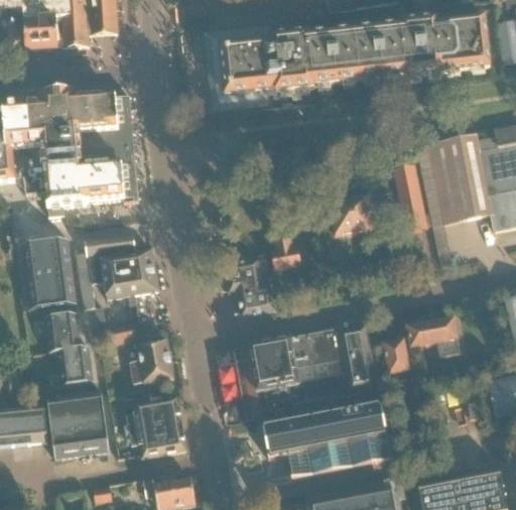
[(0,0),(0,50),(90,45),(89,33),(91,33),(91,34),(100,33),(118,32),(115,0),(0,0)]
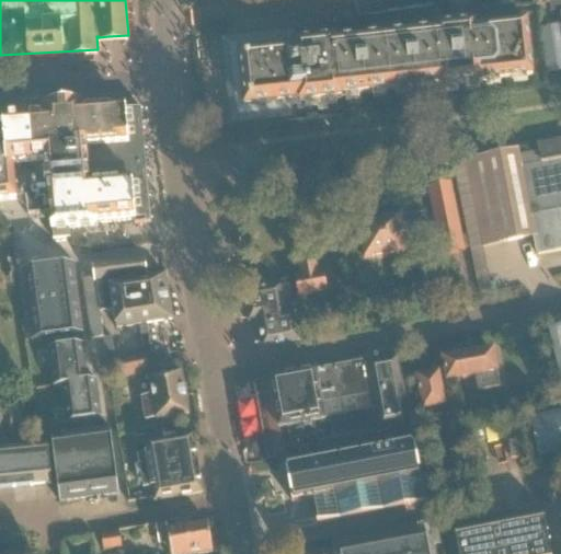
[(357,11),(432,0),(355,0),(355,2),(356,2),(357,11)]
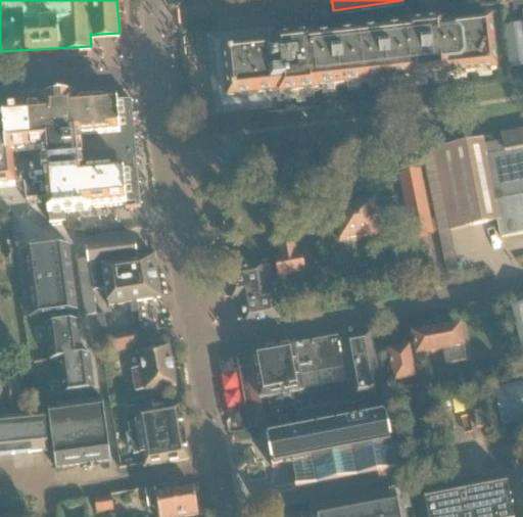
[(497,66),(492,15),(444,20),(444,18),(406,22),(407,25),(314,35),(313,33),(275,37),(275,39),(223,45),(229,96),(280,90),(281,93),(319,88),(319,86),(412,76),(412,78),(450,74),(450,72),(497,66)]
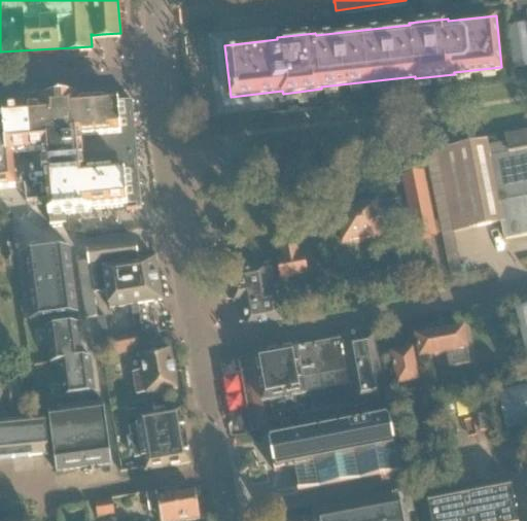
[(514,65),(526,62),(526,16),(505,22),(514,65)]
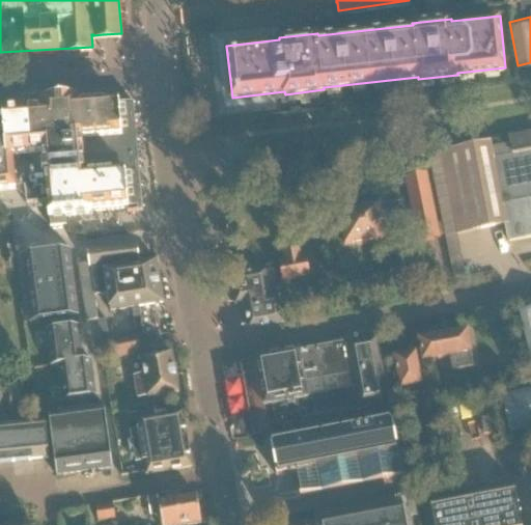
[(67,226),(66,216),(83,215),(82,203),(128,199),(128,203),(134,203),(144,202),(134,98),(79,103),(79,95),(39,100),(40,107),(0,110),(0,188),(17,187),(16,184),(24,183),(28,202),(43,201),(45,218),(50,218),(51,227),(67,226)]
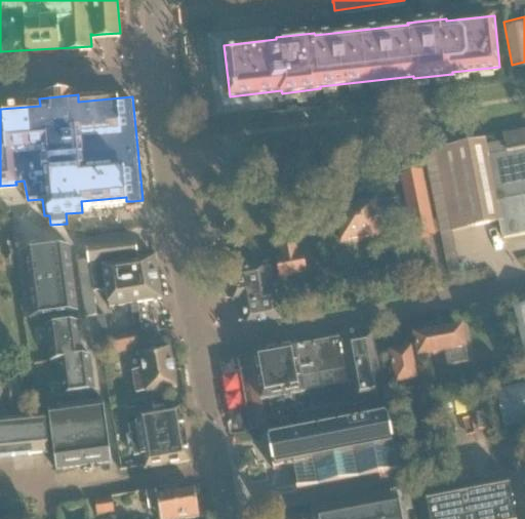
[(524,125),(503,129),(506,137),(486,142),(484,136),(436,146),(451,227),(499,217),(503,234),(524,230),(524,125)]
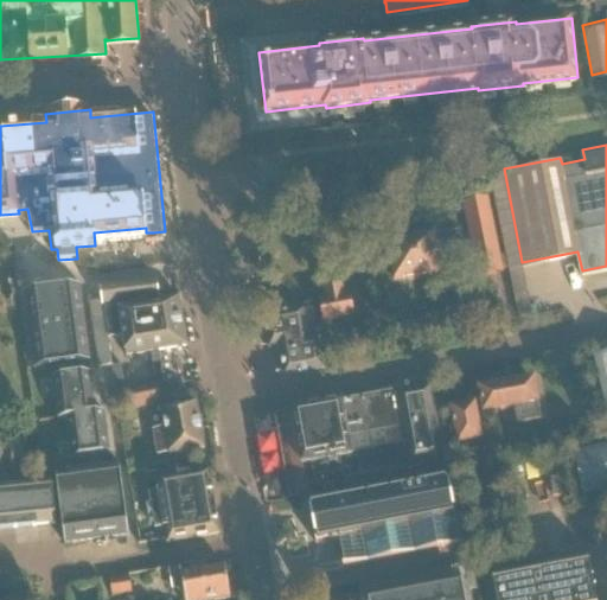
[(479,272),(503,267),(487,191),(464,197),(479,272)]
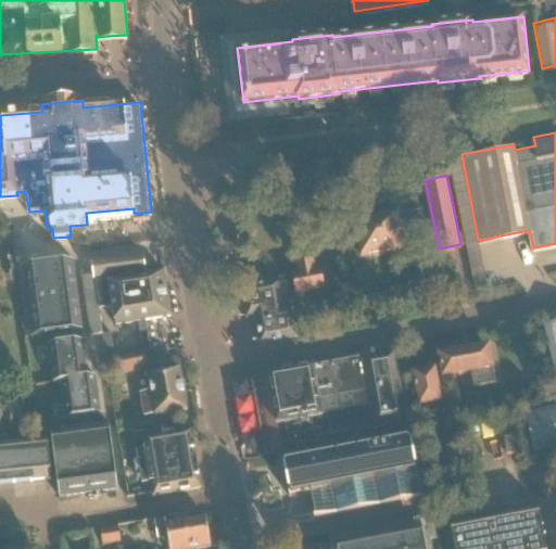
[(388,177),(374,179),(376,190),(389,188),(388,177)]
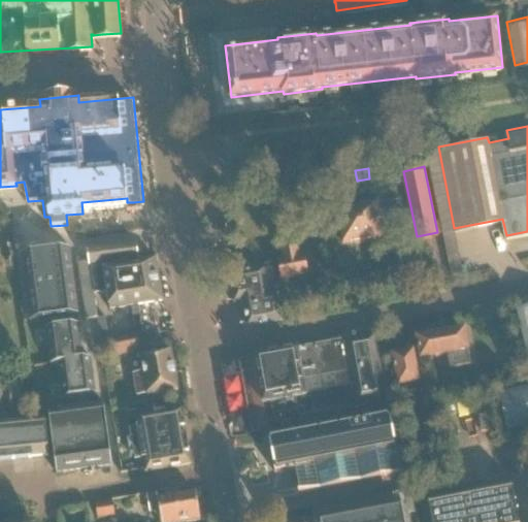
[(344,240),(383,235),(380,217),(402,213),(400,196),(339,205),(344,240)]
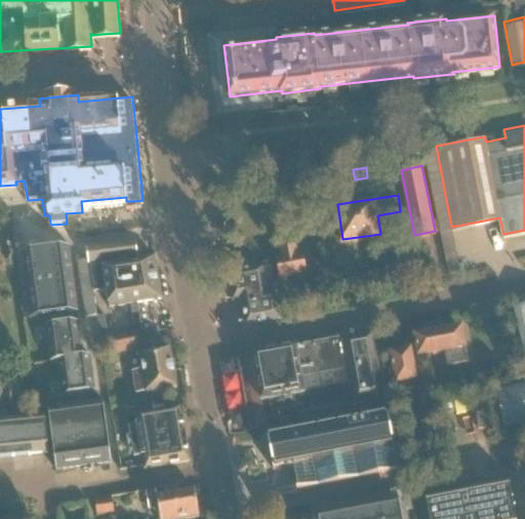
[(99,243),(87,244),(88,255),(89,260),(102,257),(135,253),(133,238),(99,243)]
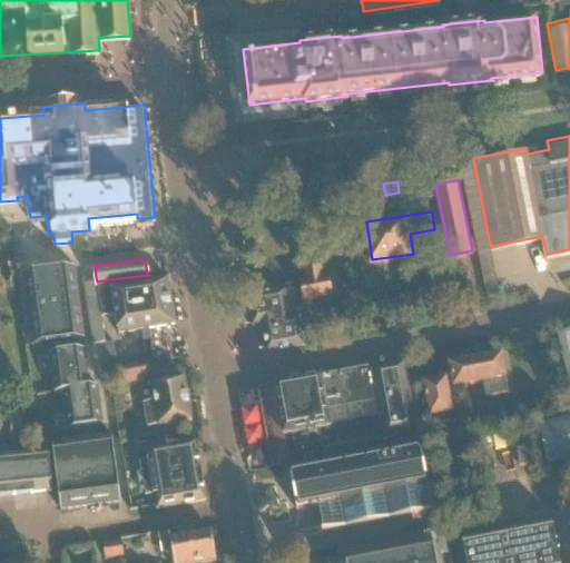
[(85,334),(75,262),(23,268),(33,342),(85,334)]
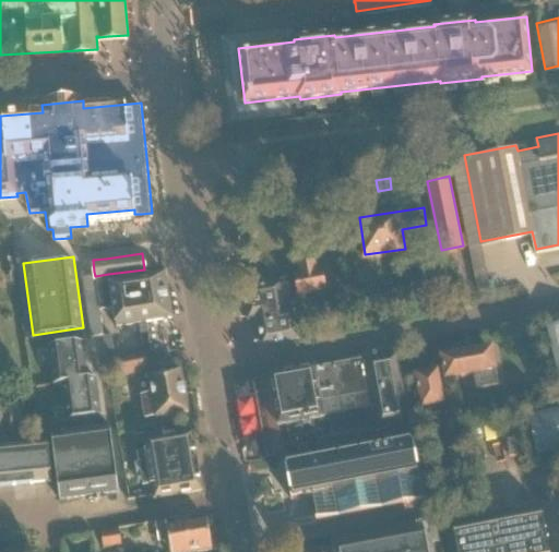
[(296,274),(298,290),(324,285),(322,268),(321,267),(316,268),(316,264),(300,267),(300,272),(295,273),(296,274)]
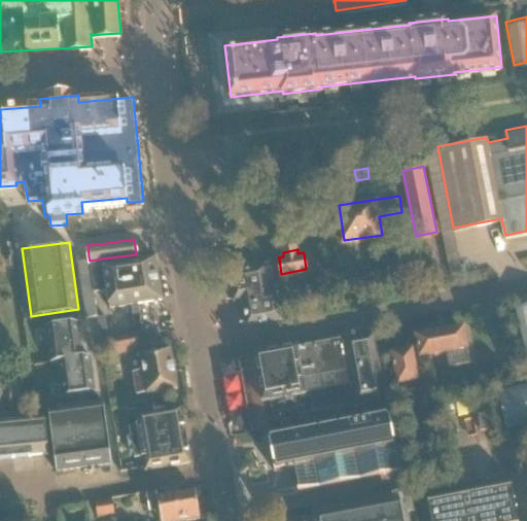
[(121,259),(108,262),(91,265),(94,289),(104,288),(107,305),(163,296),(155,253),(120,258),(121,259)]
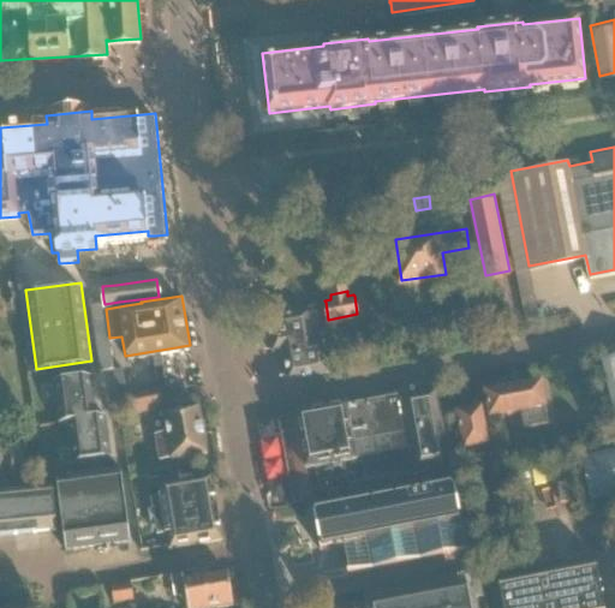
[(103,299),(90,300),(101,367),(114,365),(109,338),(106,309),(103,299)]
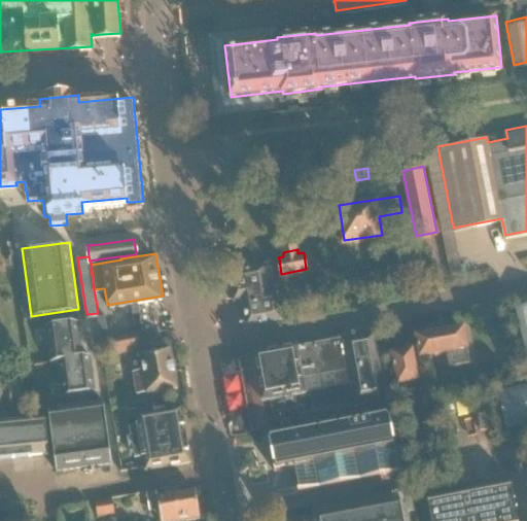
[(262,265),(230,271),(235,298),(243,296),(247,319),(247,322),(271,318),(281,316),(276,289),(275,282),(273,271),(272,265),(264,266),(262,265)]
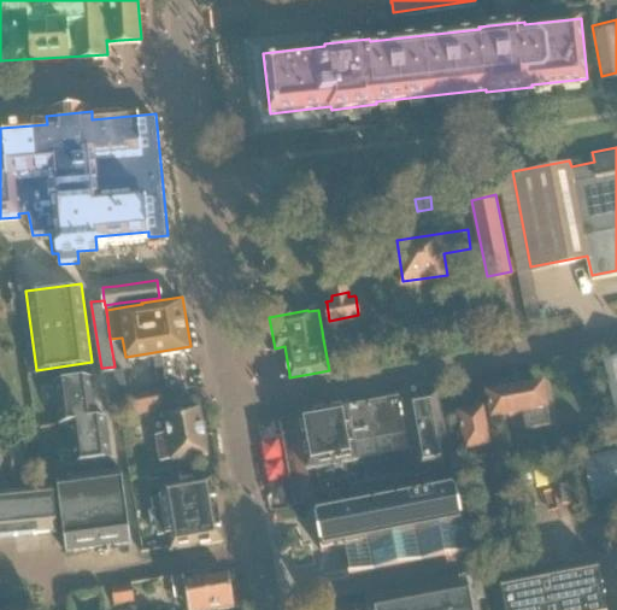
[(616,353),(613,355),(604,357),(616,411),(616,447),(582,456),(592,499),(616,493),(616,353)]
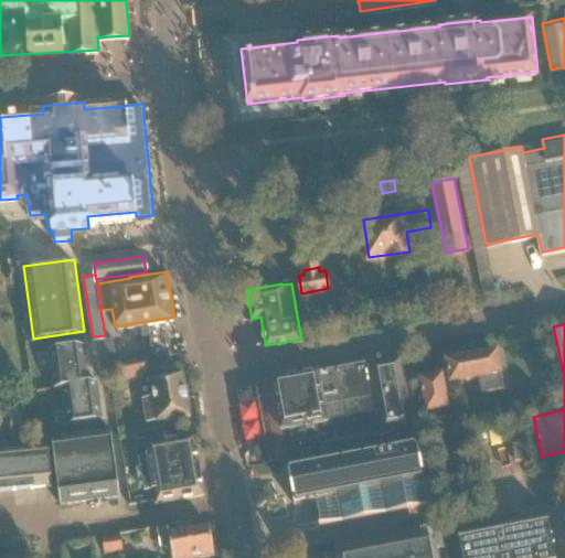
[(62,384),(66,420),(102,417),(97,377),(88,378),(84,341),(50,345),(54,384),(62,384)]
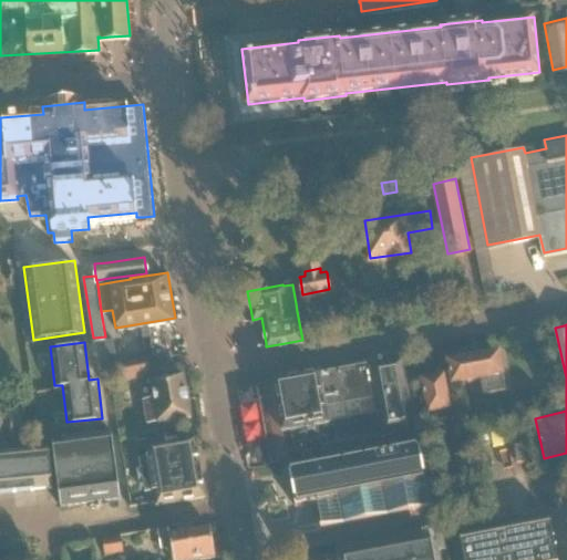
[(473,354),(449,359),(452,380),(481,375),(482,381),(483,391),(506,387),(504,376),(500,353),(498,349),(473,354)]
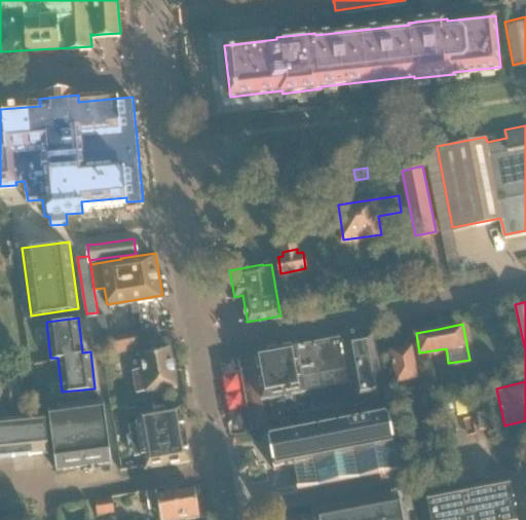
[(106,334),(108,348),(109,350),(139,345),(136,329),(106,334)]
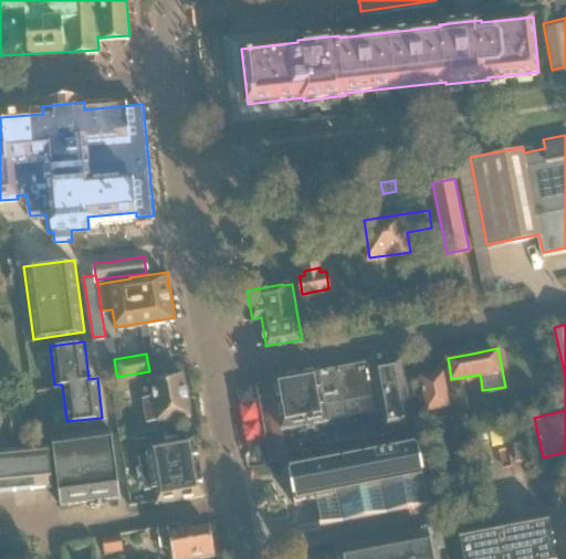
[(402,354),(369,360),(272,378),(282,429),(286,449),(320,442),(415,424),(402,354)]
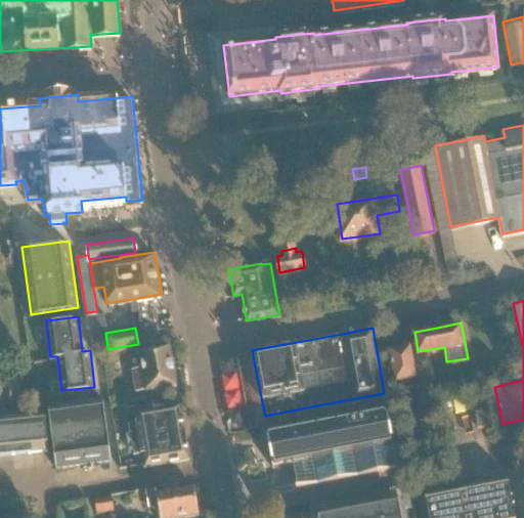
[(138,349),(141,365),(132,367),(136,389),(145,387),(145,388),(176,383),(170,343),(138,349)]
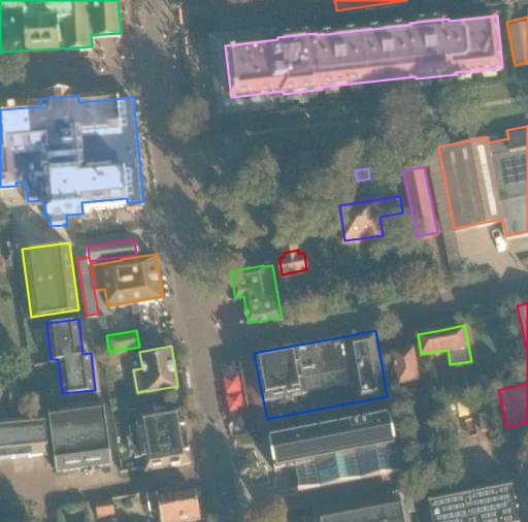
[(413,349),(394,353),(398,373),(400,373),(402,380),(396,381),(398,390),(419,386),(418,378),(413,349)]
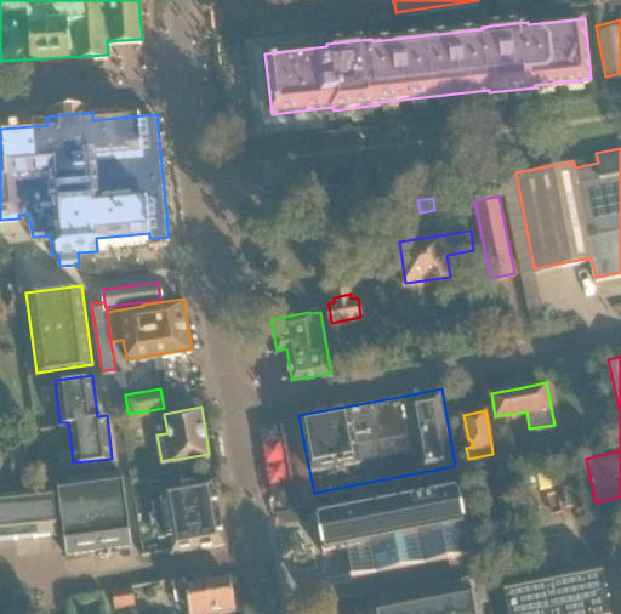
[(605,439),(602,424),(582,427),(586,443),(605,439)]
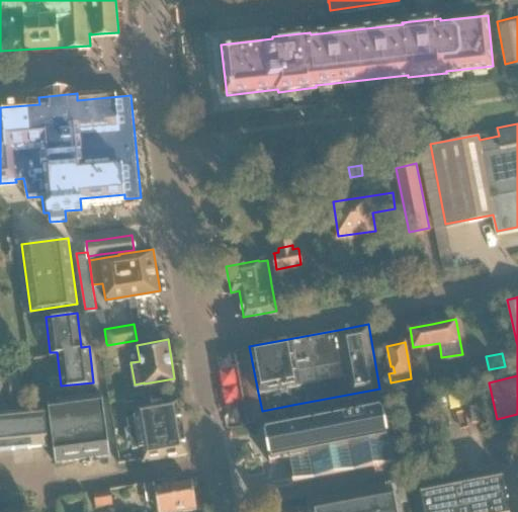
[(15,372),(2,374),(4,394),(17,392),(15,372)]
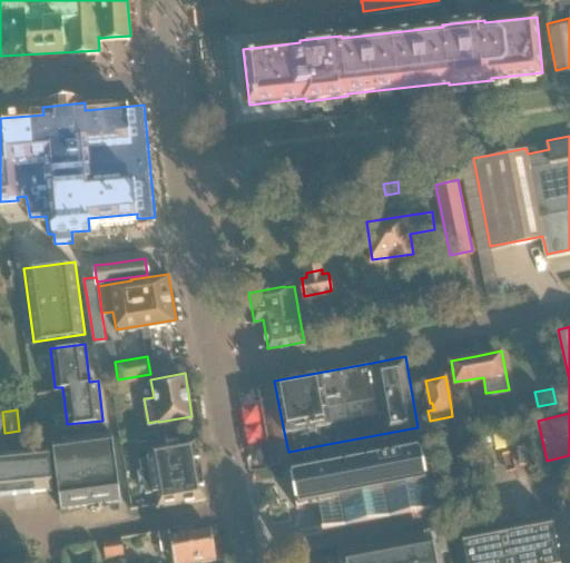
[(111,430),(51,438),(60,505),(119,497),(121,497),(111,430)]
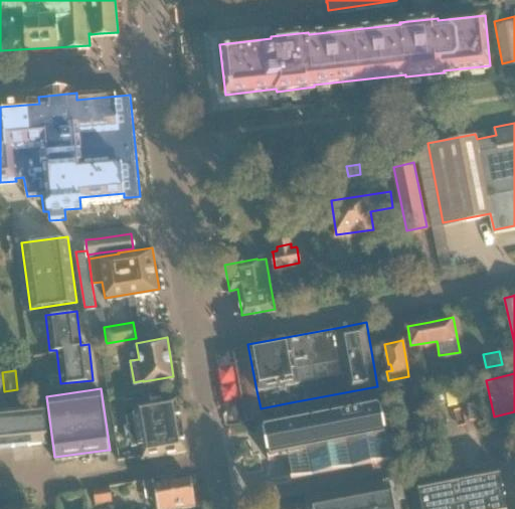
[(186,448),(179,411),(176,394),(133,402),(136,418),(131,419),(132,430),(138,429),(143,456),(186,448)]
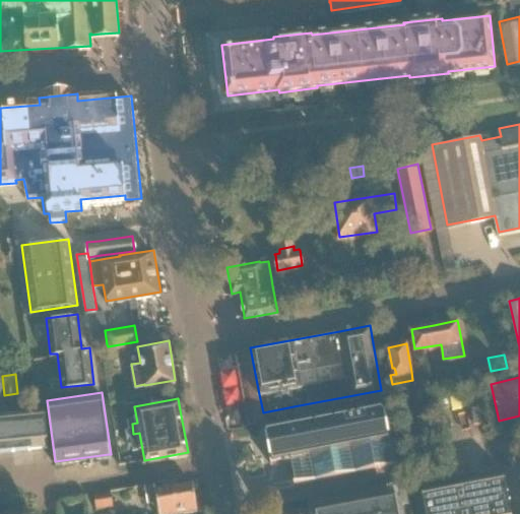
[(385,405),(265,428),(271,460),(301,454),(306,478),(294,480),(295,483),(395,463),(385,405)]
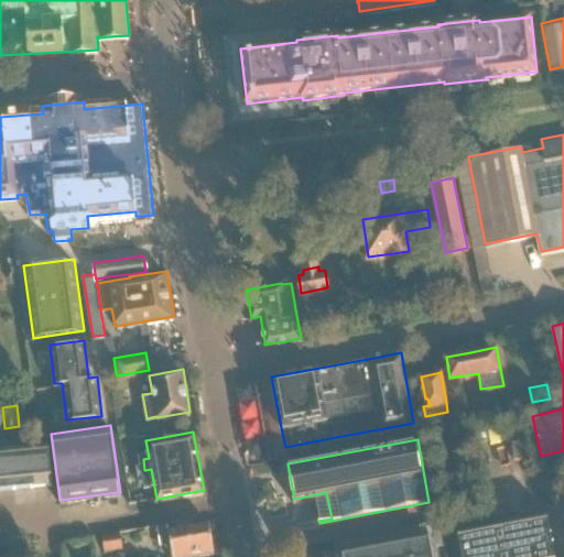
[(0,445),(0,485),(52,481),(47,441),(0,445)]
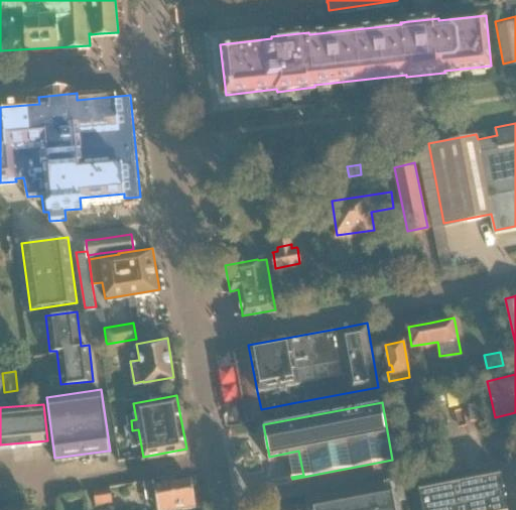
[(507,509),(499,467),(417,483),(422,509),(507,509)]
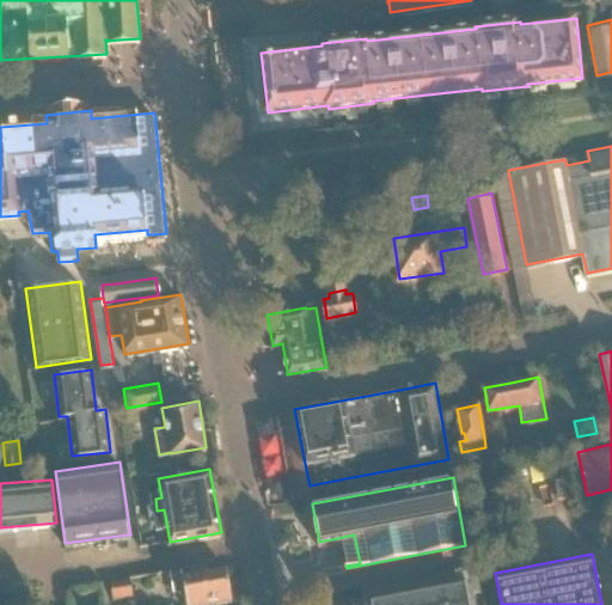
[(173,588),(184,586),(187,604),(189,604),(232,598),(227,566),(183,573),(182,568),(171,570),(173,588)]
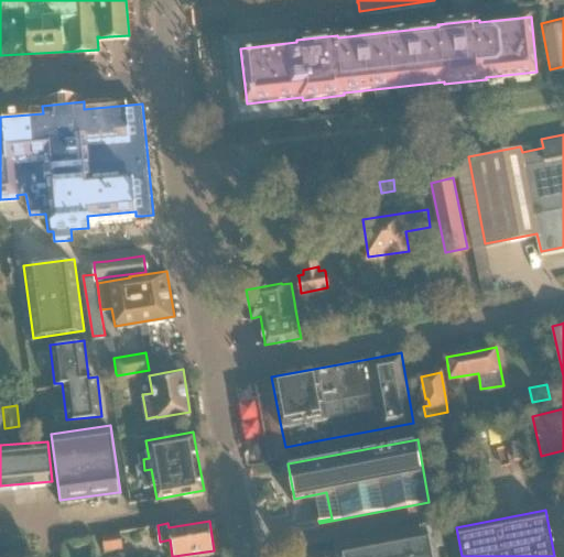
[(435,556),(431,530),(303,554),(303,556),(435,556)]
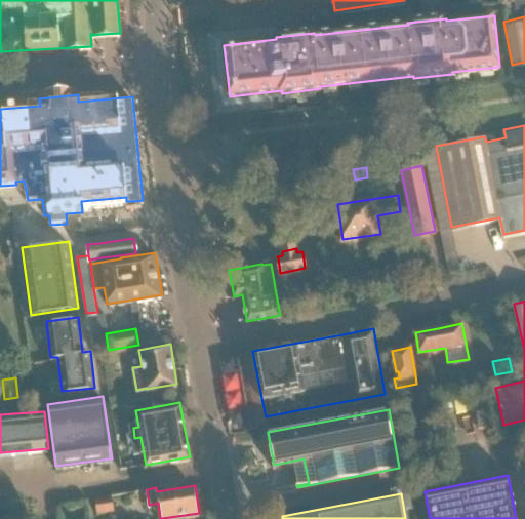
[(114,507),(112,494),(95,497),(97,510),(114,507)]
